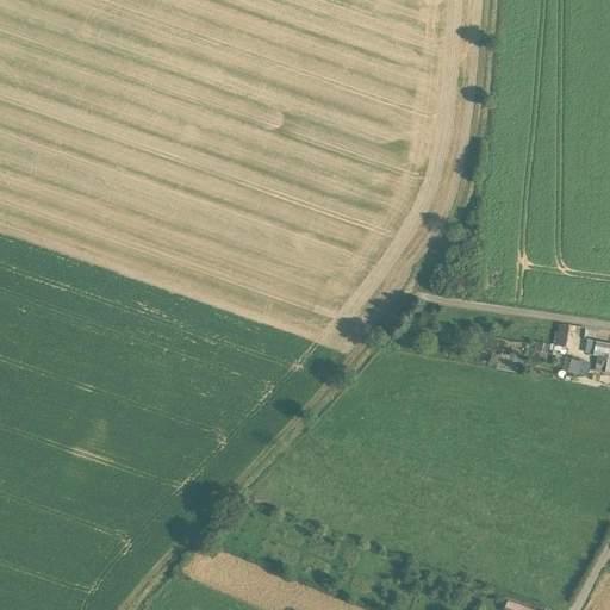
[(551,344),(564,347),(567,324),(558,323),(554,344),(542,342),(541,352),(549,354),(551,344)]
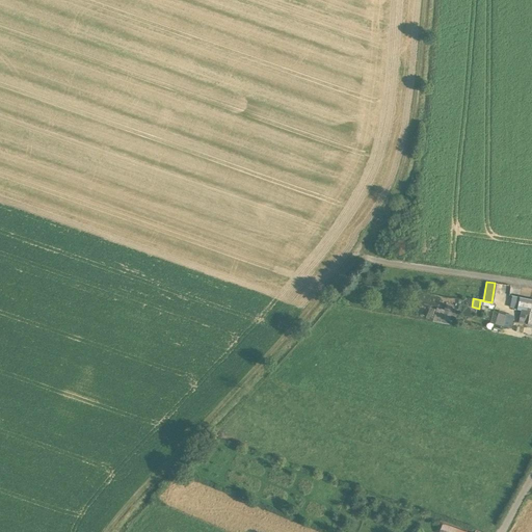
[(531,299),(520,297),(517,310),(521,311),(519,320),(528,321),(527,324),(531,324),(531,299)]
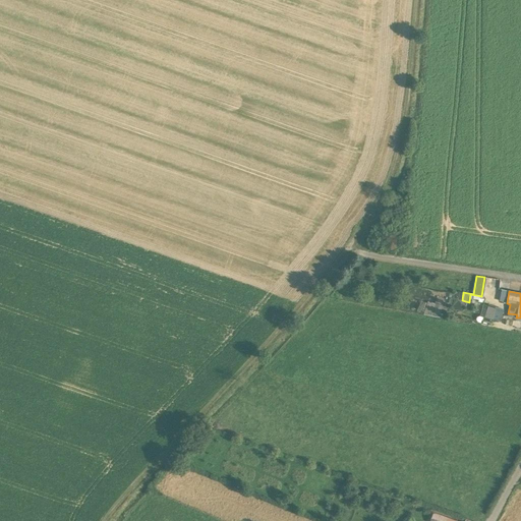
[(420,300),(417,312),(423,313),(425,302),(420,300)]
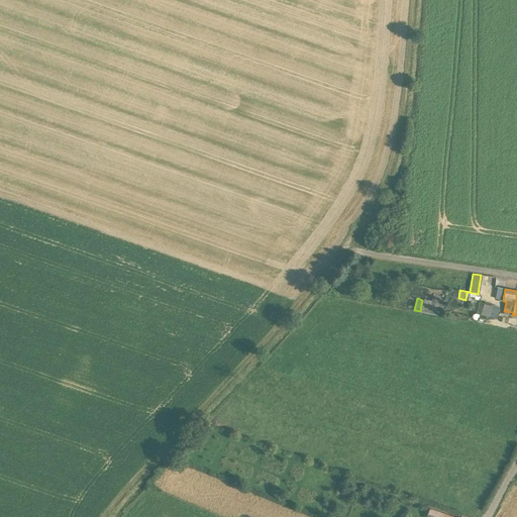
[(435,315),(438,304),(423,300),(421,311),(435,315)]
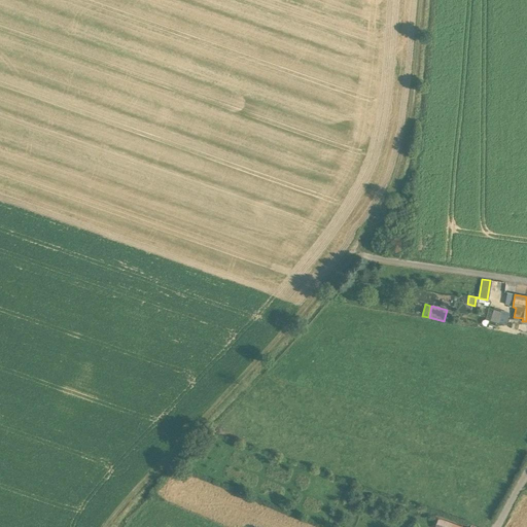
[(505,324),(508,313),(489,308),(486,318),(505,324)]
